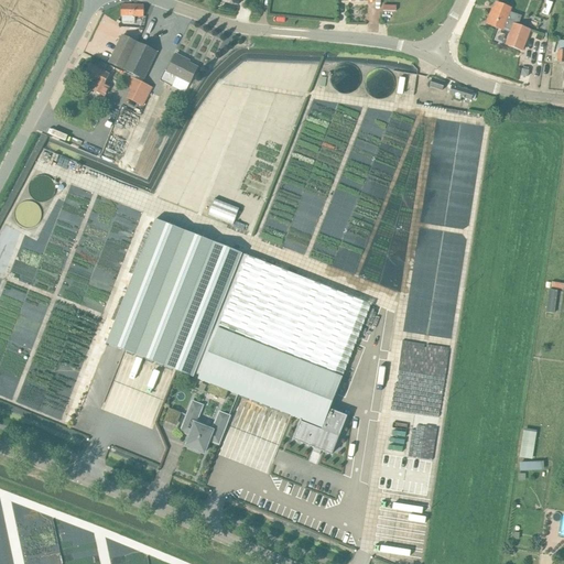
[(491,12),(487,24),(502,30),(503,29),(511,31),(506,44),(522,51),(530,31),(518,26),(521,17),(516,14),(510,12),(511,9),(507,7),(497,3),(492,13),(491,12)]
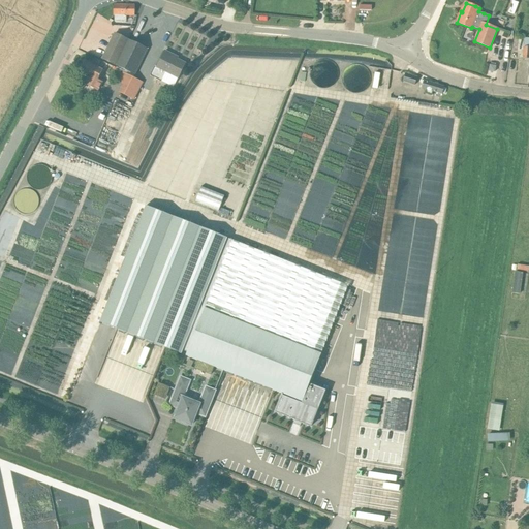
[(115,21),(122,21),(126,21),(126,16),(134,16),(134,5),(114,5),(114,16),(115,16),(115,21)]
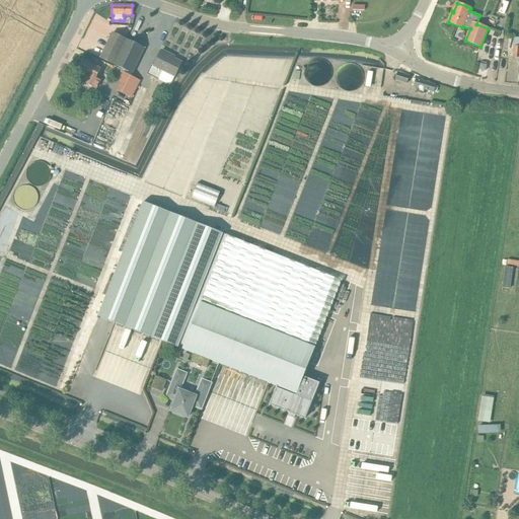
[(113,33),(100,58),(115,65),(126,40),(113,33)]
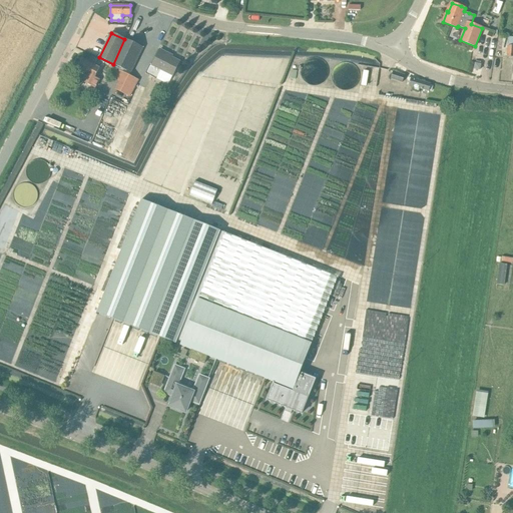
[(130,72),(142,48),(124,39),(113,64),(130,72)]
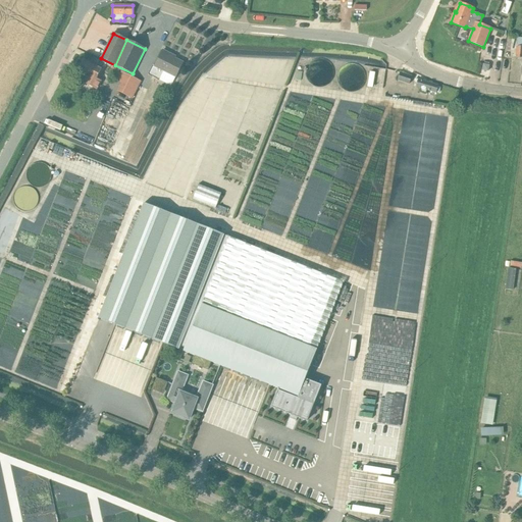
[(153,65),(149,74),(159,80),(164,71),(175,76),(183,62),(171,57),(172,55),(163,50),(155,66),(153,65)]
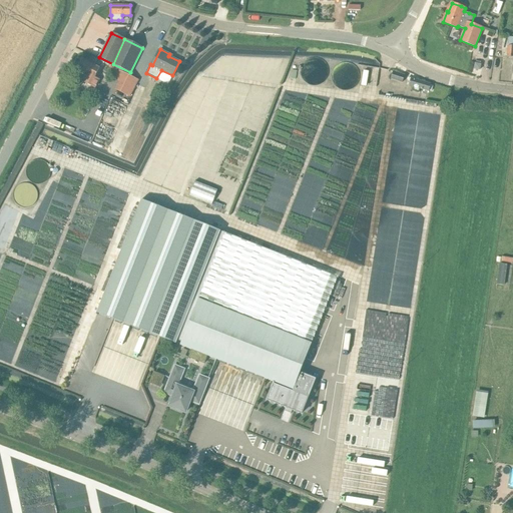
[(89,84),(95,88),(99,79),(94,77),(99,68),(85,61),(80,71),(86,74),(82,81),(83,82),(84,84),(87,85),(89,84)]
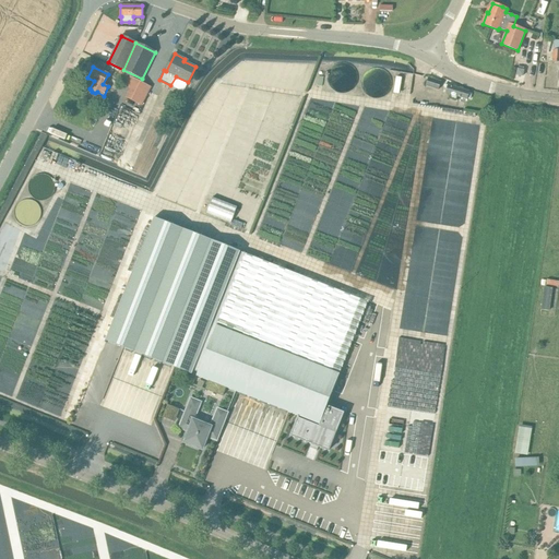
[(428,78),(426,84),(439,88),(441,82),(428,78)]
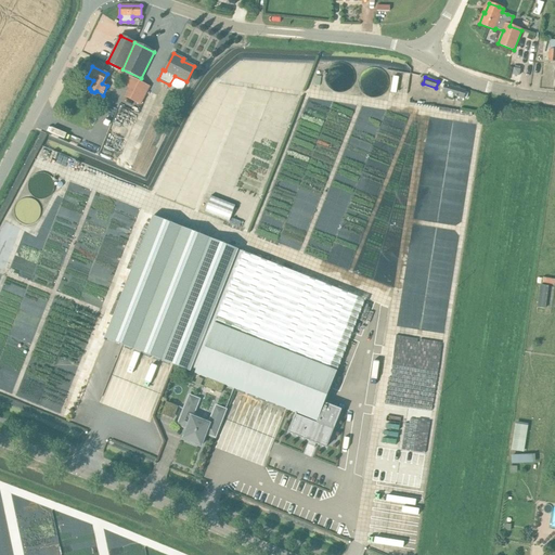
[(136,80),(128,98),(141,104),(150,87),(136,80)]
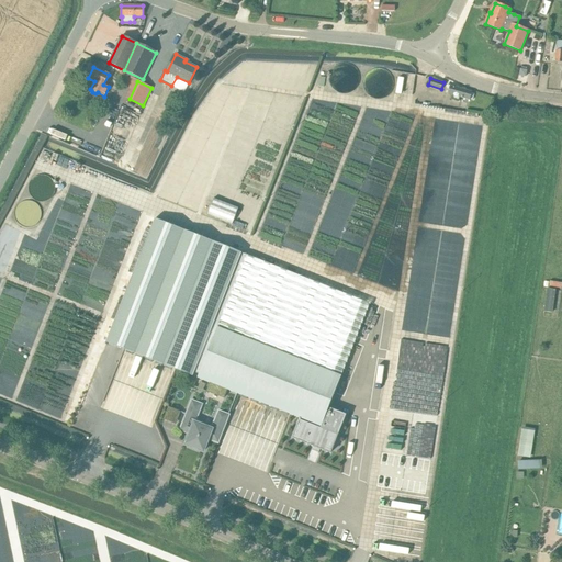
[(472,92),(448,85),(446,93),(448,93),(447,94),(452,96),(451,99),(458,101),(459,97),(470,100),(470,99),(472,99),(474,94),(471,93),(472,92)]
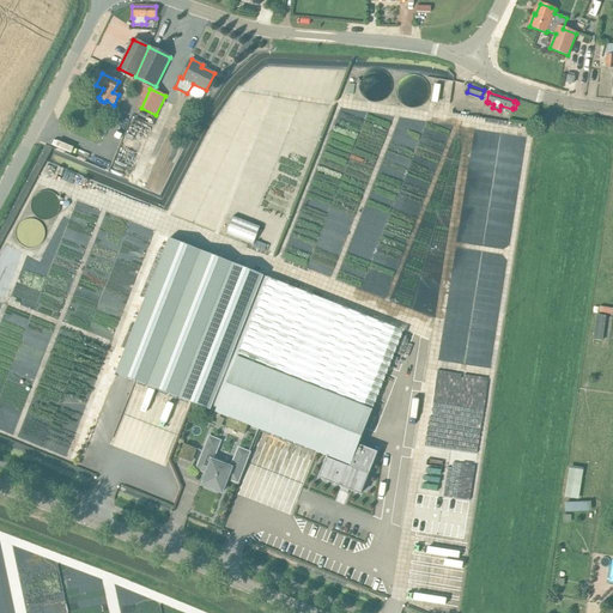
[(234,217),(226,234),(253,244),(260,228),(234,217)]
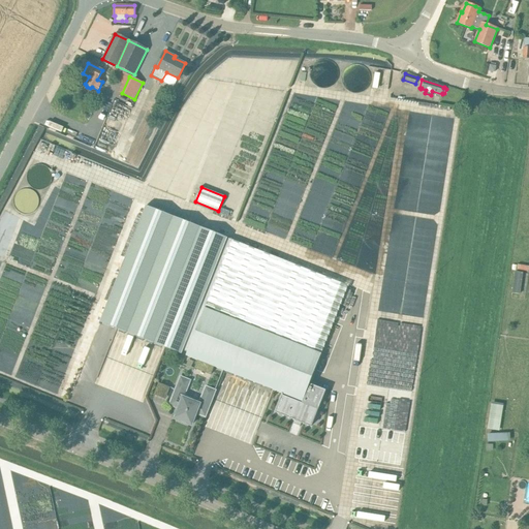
[(186,356),(186,355),(282,394),(275,413),(294,421),(293,424),(301,427),(302,424),(311,427),(325,391),(309,384),(313,375),(348,286),(231,240),(146,206),(99,322),(186,356)]
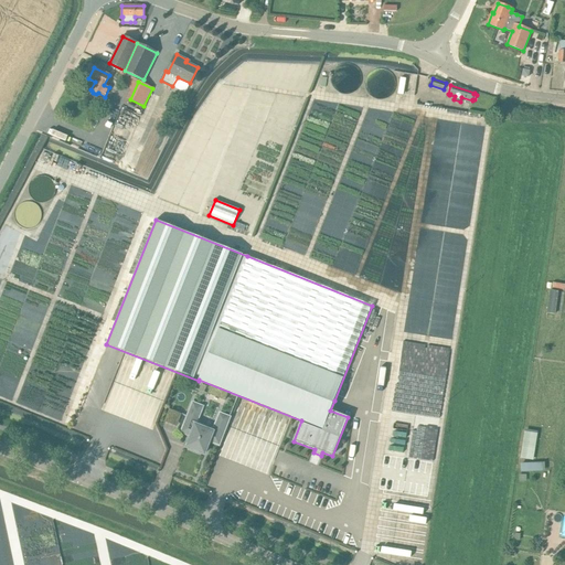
[(550,290),(547,312),(555,313),(557,290),(550,290)]
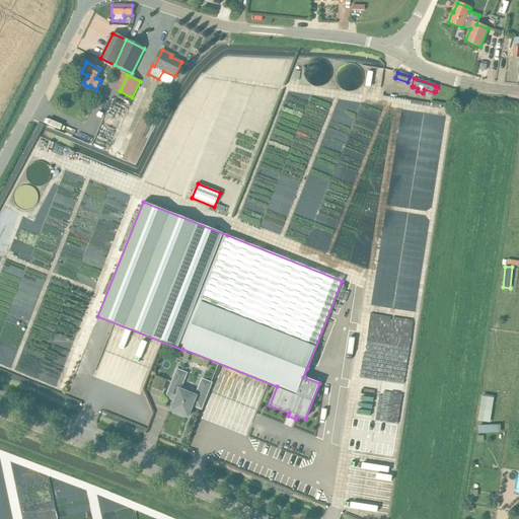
[(168,393),(176,396),(171,411),(188,418),(193,405),(201,410),(211,383),(202,380),(196,396),(179,390),(187,374),(177,370),(168,393)]
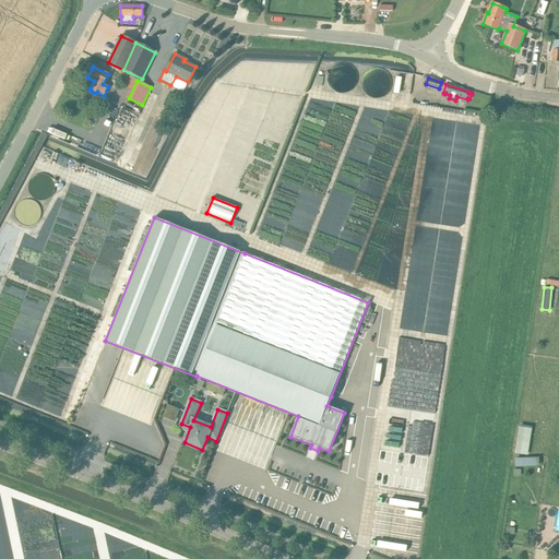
[(166,404),(162,417),(175,421),(179,408),(166,404)]
